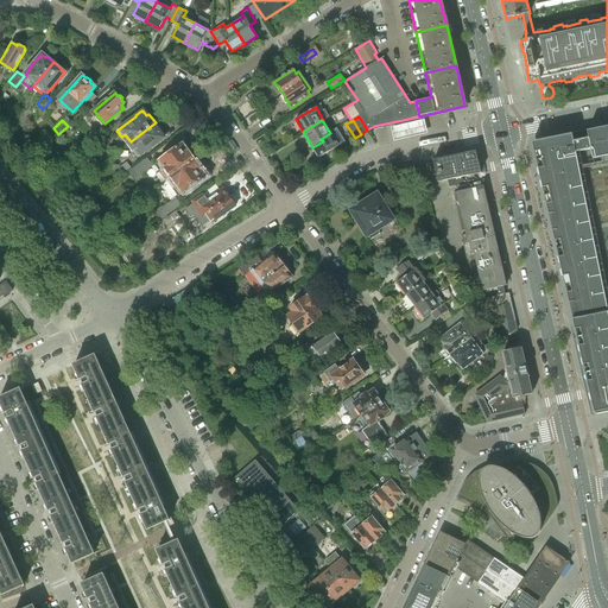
[(424,121),(391,130),(393,144),(428,135),(424,121)]
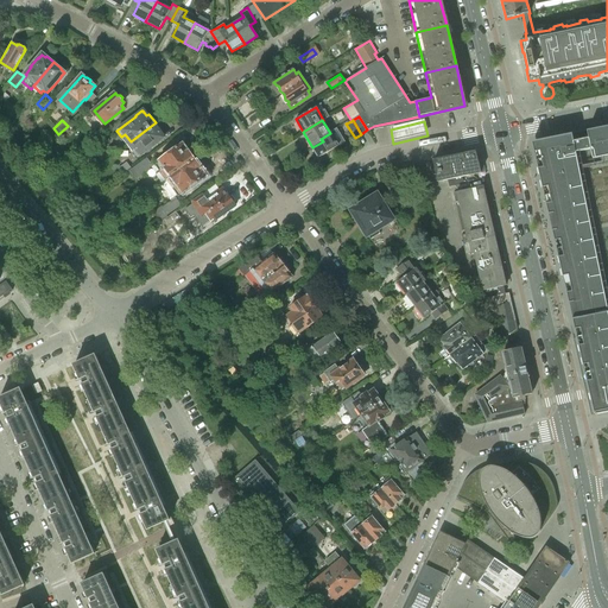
[(156,122),(131,141),(137,149),(133,152),(137,157),(157,143),(157,144),(163,139),(163,138),(159,133),(162,131),(156,122)]
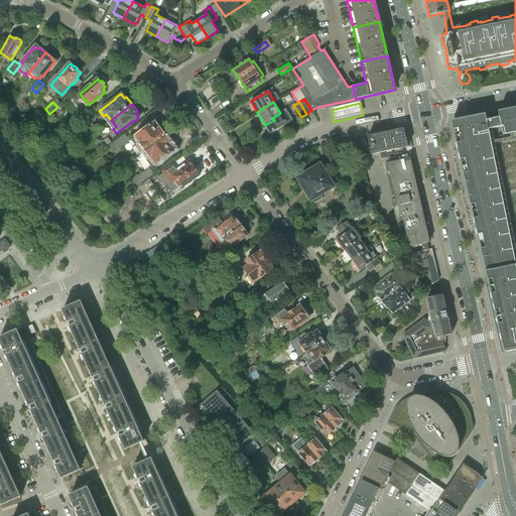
[(458,119),(452,120),(454,130),(459,129),(460,142),(457,143),(461,159),(463,159),(466,172),(464,173),(471,205),(473,205),(476,218),(474,219),(478,235),(480,234),(483,248),(481,248),(486,271),(488,280),(490,279),(493,293),(491,293),(495,310),(497,309),(500,324),(498,324),(505,352),(515,349),(515,107),(498,111),(486,114),(475,116),(458,119)]
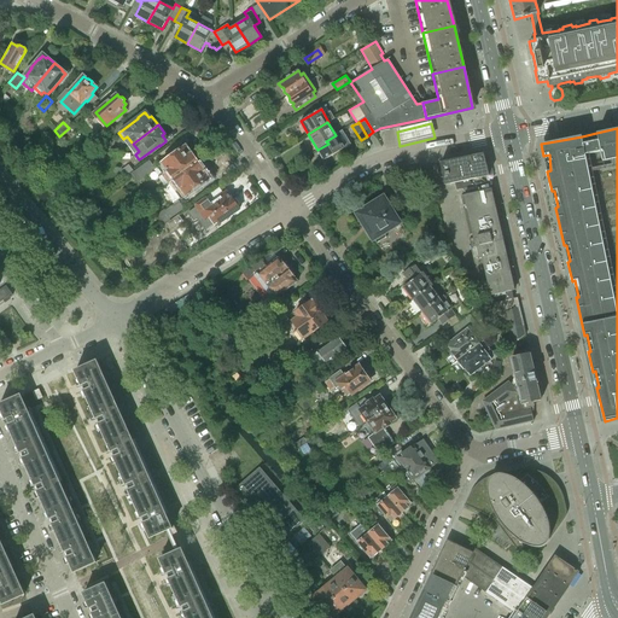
[(328,144),(318,150),(325,161),(337,153),(339,156),(344,151),(342,150),(343,149),(336,135),(326,141),(328,144)]
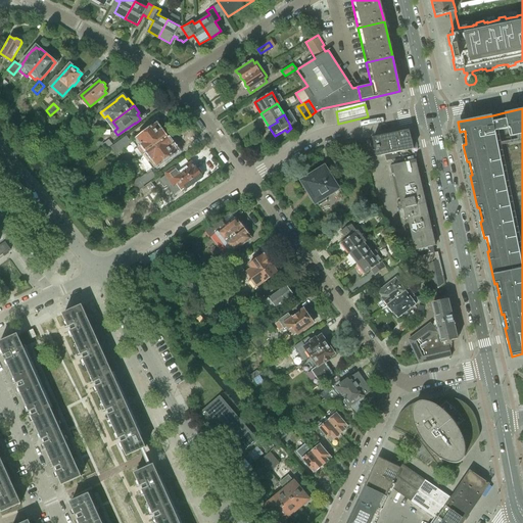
[(90,115),(81,123),(86,129),(94,122),(90,115)]
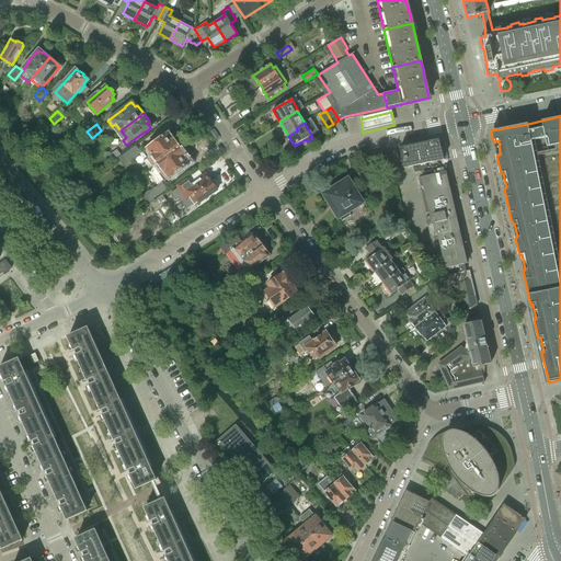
[(169,132),(141,151),(153,167),(180,147),(180,146),(181,145),(178,139),(175,139),(174,139),(169,132)]
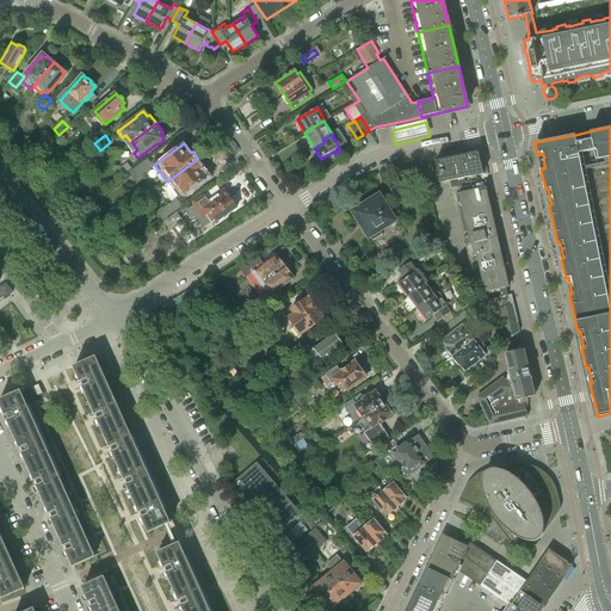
[(477,152),(436,161),(439,183),(483,174),(477,152)]
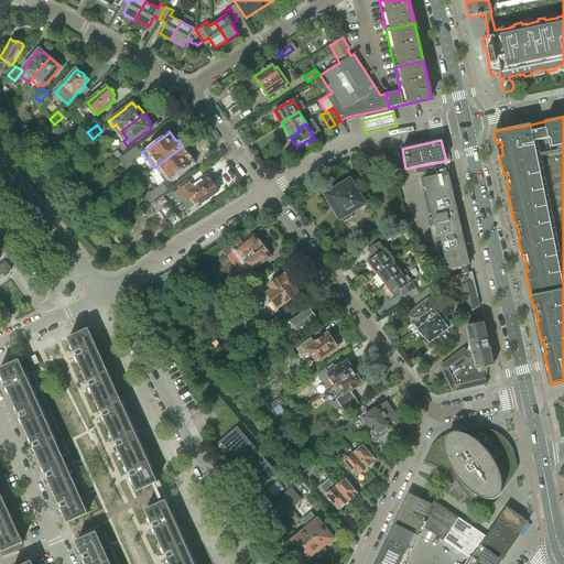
[(137,148),(120,160),(125,165),(141,154),(137,148)]
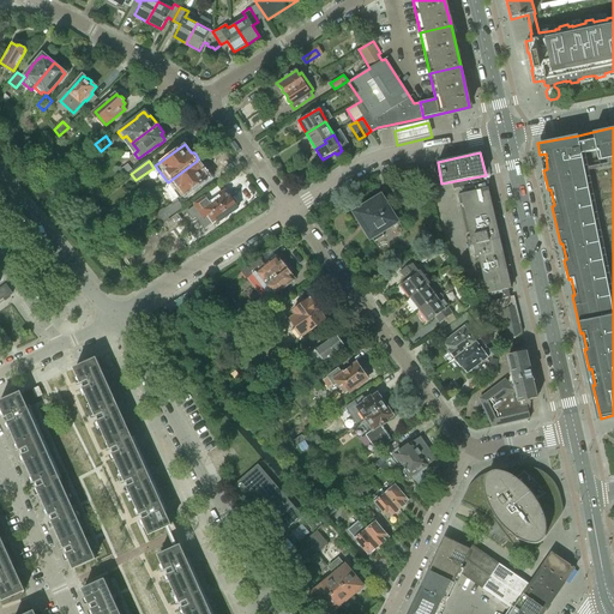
[(197,161),(168,182),(180,199),(209,178),(203,169),(204,167),(200,161),(198,162),(197,162),(197,161)]
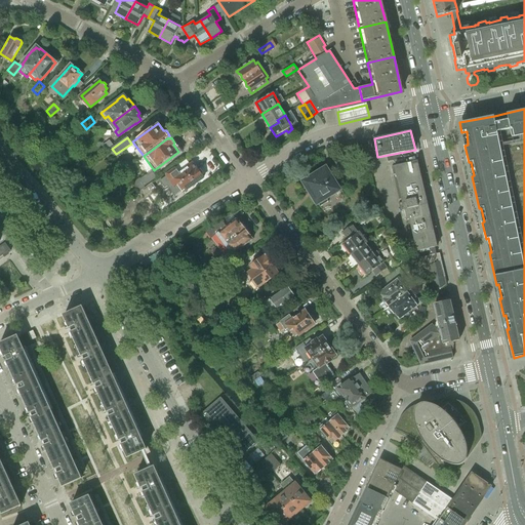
[(103,146),(106,151),(113,146),(109,140),(103,146)]
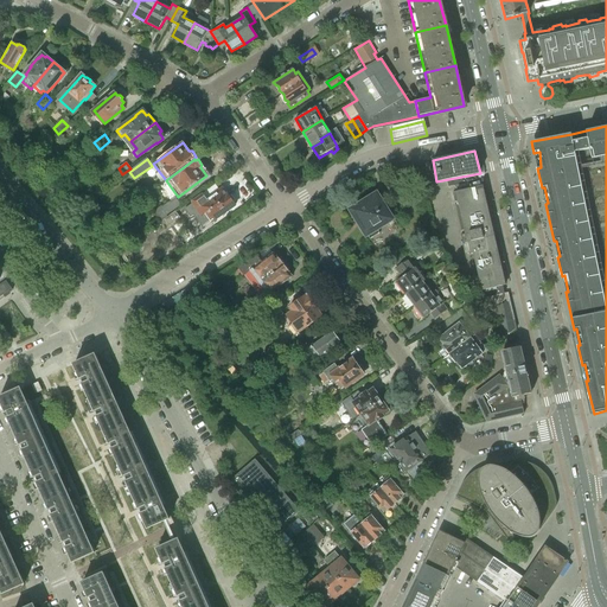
[(465,183),(453,185),(455,192),(467,189),(465,183)]
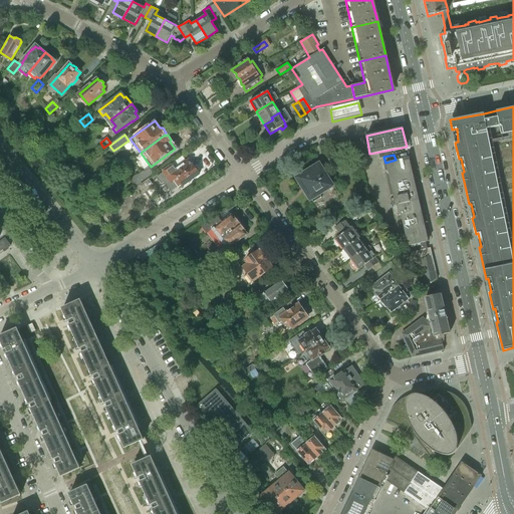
[(429,241),(414,177),(411,167),(409,157),(396,160),(386,163),(394,198),(390,199),(392,207),(397,206),(399,215),(401,215),(408,246),(419,243),(426,242),(429,241)]
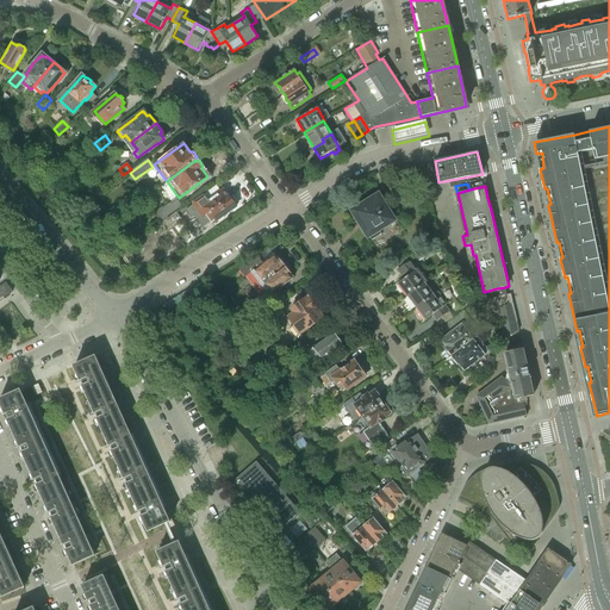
[(204,197),(185,210),(192,218),(194,217),(203,229),(236,205),(235,204),(235,203),(237,201),(232,195),(231,198),(230,198),(229,195),(228,197),(223,191),(209,201),(204,197)]
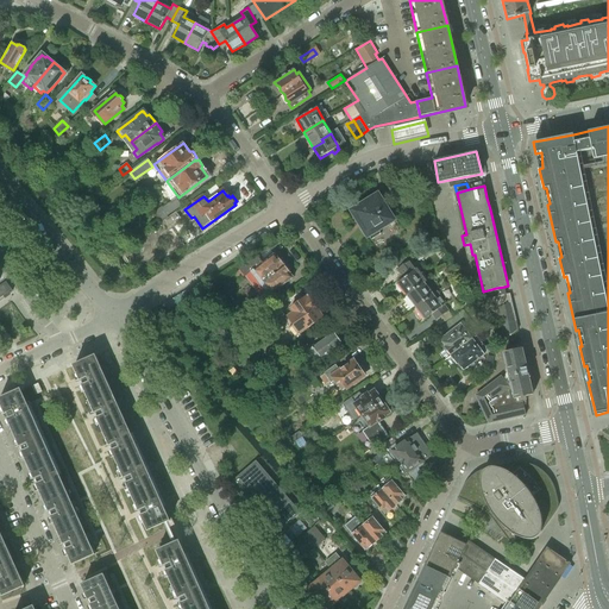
[(377,195),(352,211),(358,221),(358,223),(360,226),(362,226),(368,236),(369,236),(371,239),(381,234),(378,230),(393,220),(377,195)]
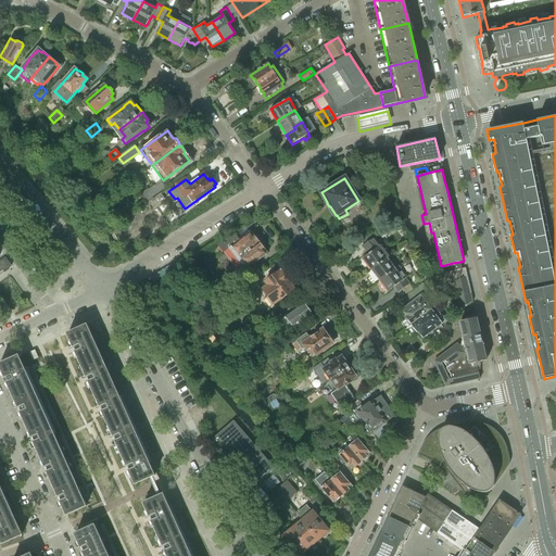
[(148,190),(141,193),(148,203),(149,202),(153,199),(152,197),(165,187),(161,181),(149,191),(148,190)]
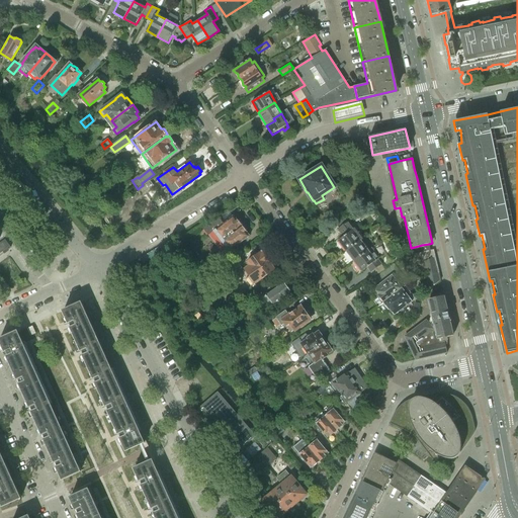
[(143,193),(154,185),(150,180),(143,185),(139,188),(143,193)]
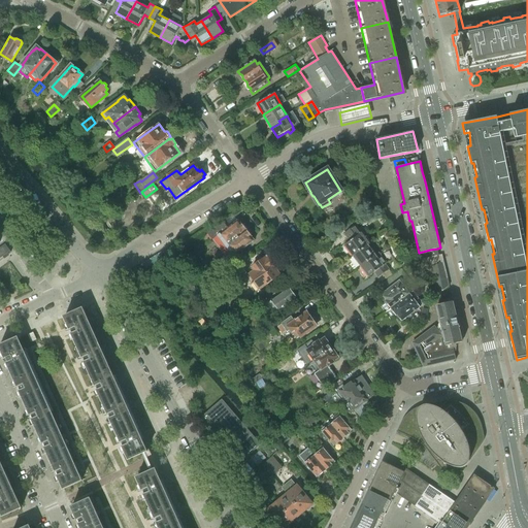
[(44,230),(34,219),(30,223),(40,234),(44,230)]
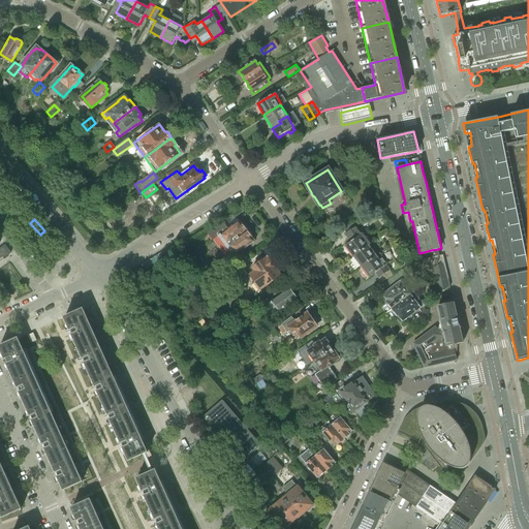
[(238,220),(227,228),(223,222),(209,234),(213,240),(218,236),(225,246),(248,229),(244,224),(242,223),(241,224),(238,220)]
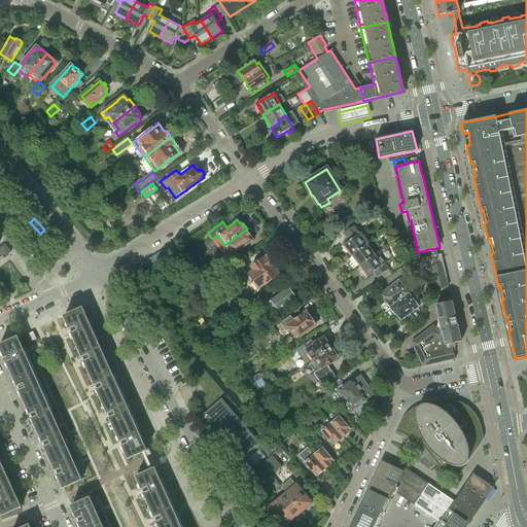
[(352,255),(366,244),(369,243),(355,224),(344,233),(349,241),(345,245),(352,255)]
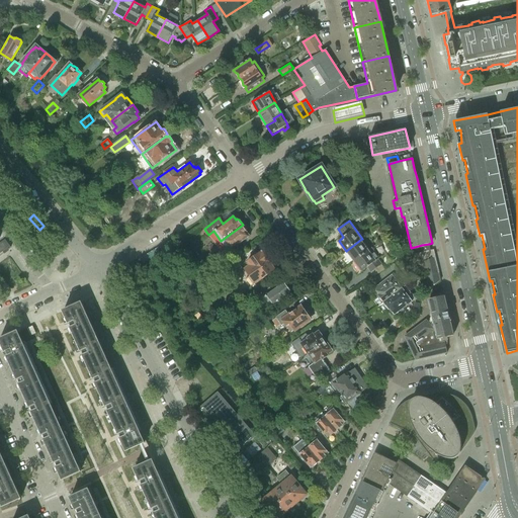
[(243,225),(221,241),(229,252),(249,236),(246,233),(247,232),(247,230),(243,225)]
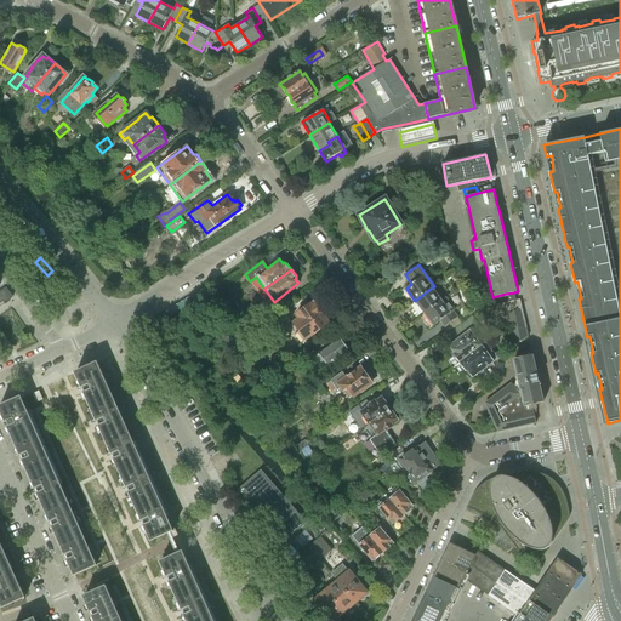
[(0,303),(12,295),(6,288),(0,291),(0,303)]
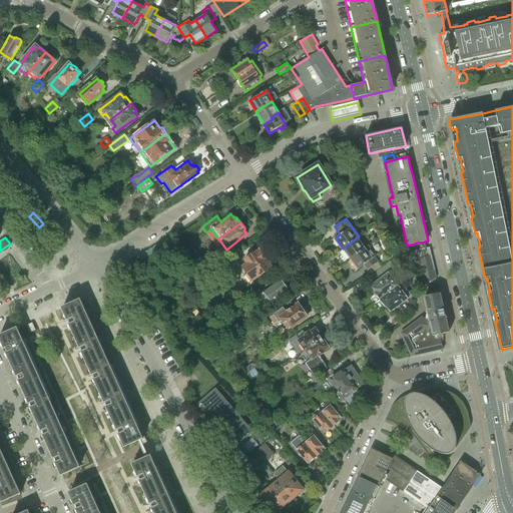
[(357,237),(343,248),(351,259),(365,248),(357,237)]
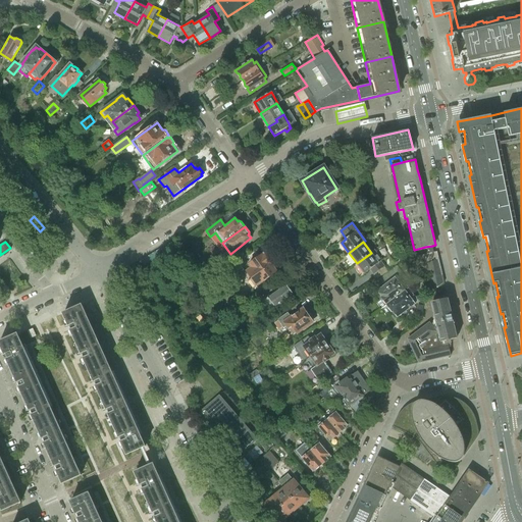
[(432,246),(425,247),(427,254),(433,252),(432,246)]
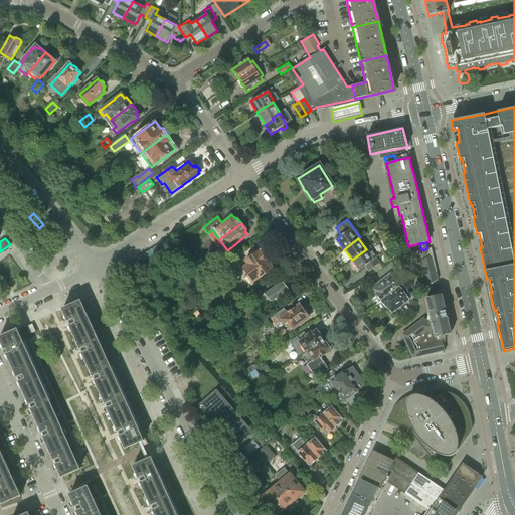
[(140,256),(142,262),(159,250),(157,246),(156,247),(140,256)]
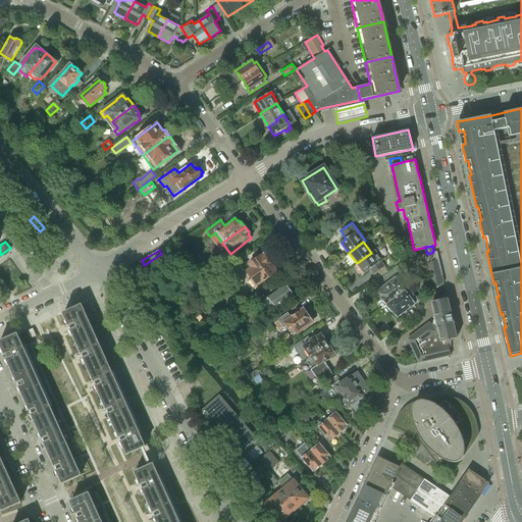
[(384,266),(380,261),(382,260),(375,250),(371,253),(357,263),(364,273),(369,269),(373,274),(384,266)]
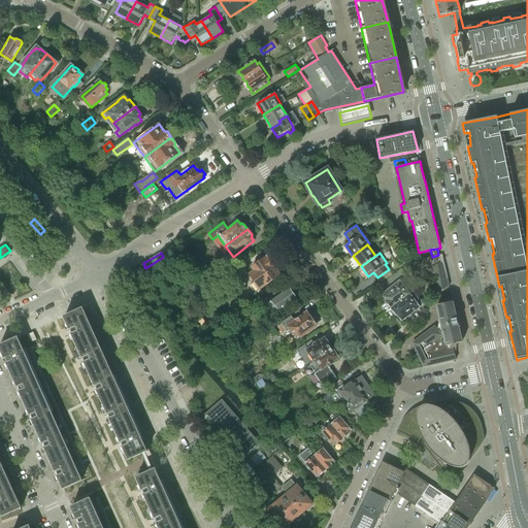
[(449,286),(441,255),(438,255),(432,257),(416,261),(429,278),(433,276),(437,294),(449,286)]
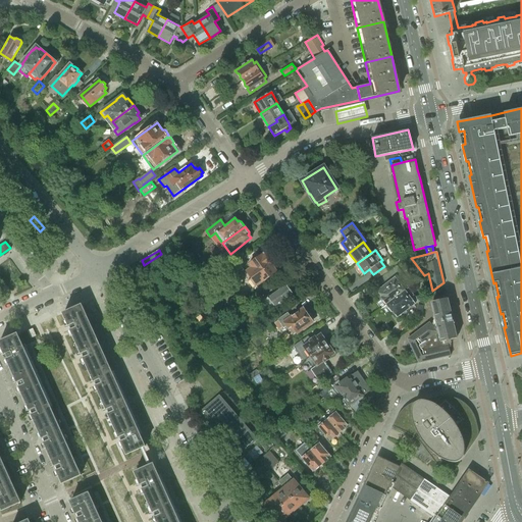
[(251,298),(258,293),(261,291),(258,285),(276,271),(275,270),(276,268),(274,265),(272,265),(264,254),(249,264),(251,267),(246,270),(251,277),(247,280),(253,288),(247,292),(251,298)]
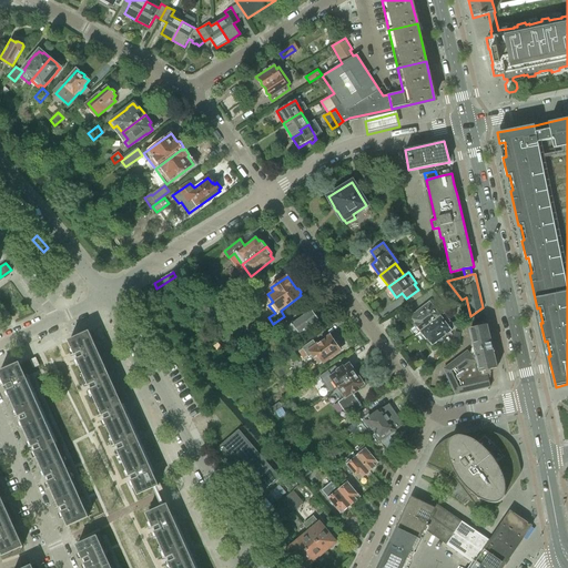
[(239,284),(226,293),(231,298),(243,290),(239,284)]
